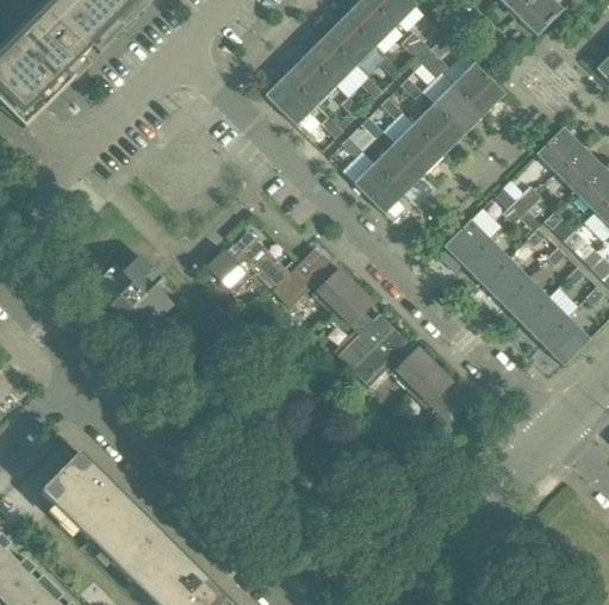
[(0,0),(0,95),(22,117),(23,114),(30,122),(74,79),(67,72),(137,0),(0,0)]
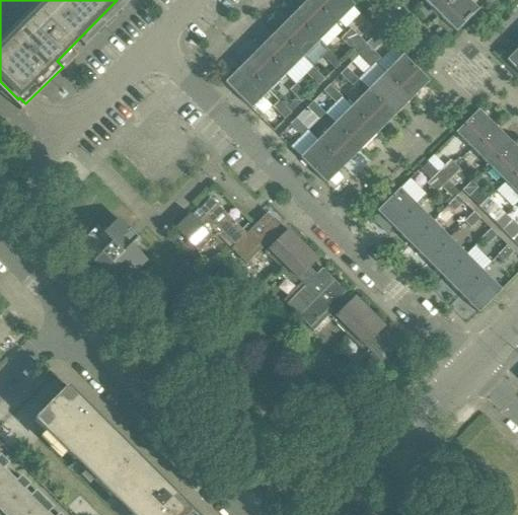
[(304,0),(293,12),(319,38),(337,21),(314,0),(304,0)]
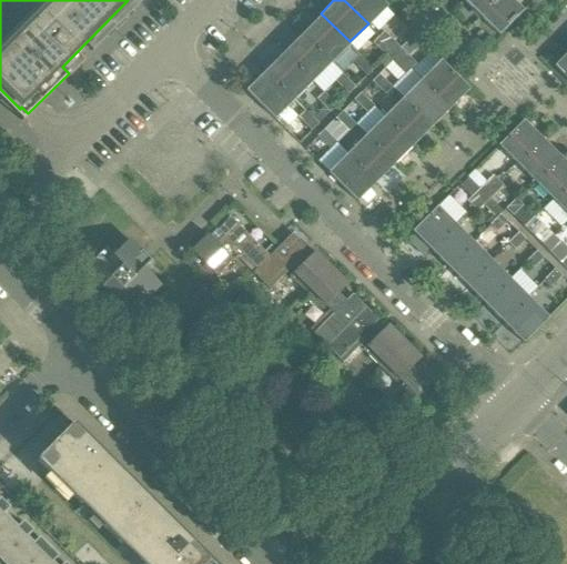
[(344,0),(368,23),(387,3),(384,0),(344,0)]
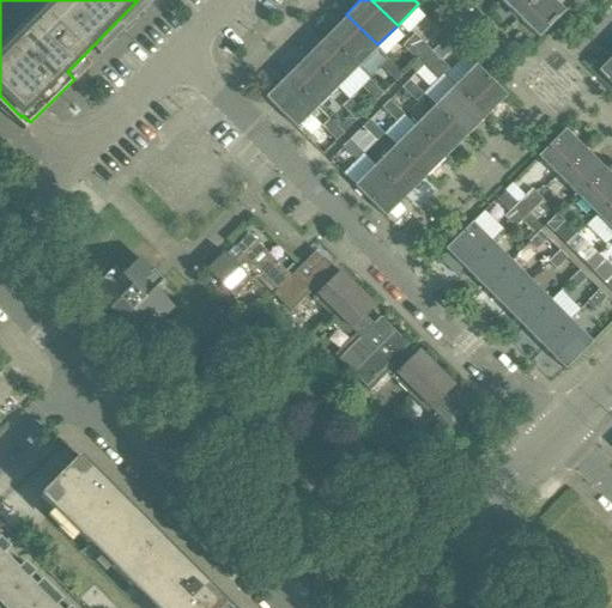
[(504,0),(521,17),(537,0),(504,0)]
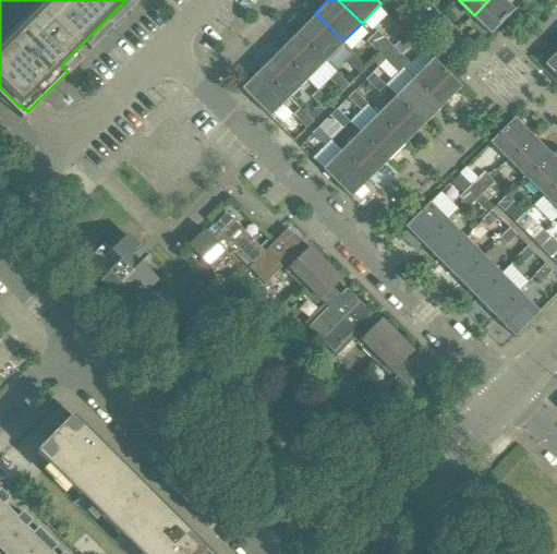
[(488,0),(474,15),(491,32),(515,8),(507,0),(488,0)]
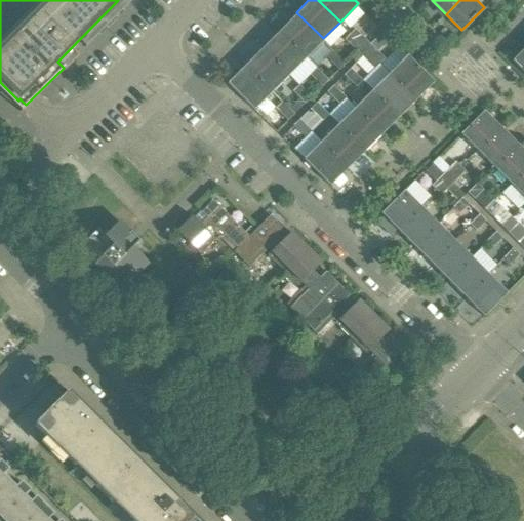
[(296,12),(280,29),(307,55),(323,38),(296,12)]
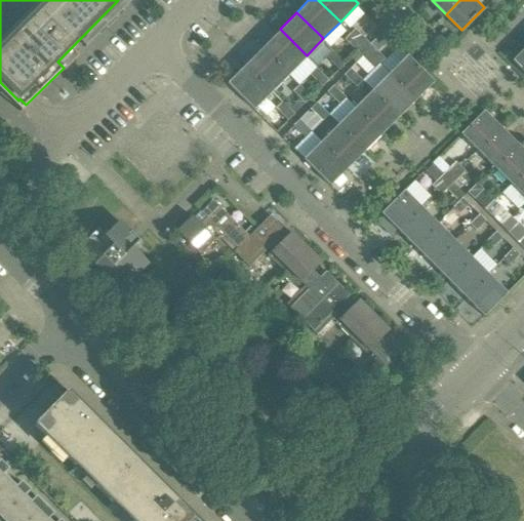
[(346,36),(353,43),(363,34),(356,27),(346,36)]
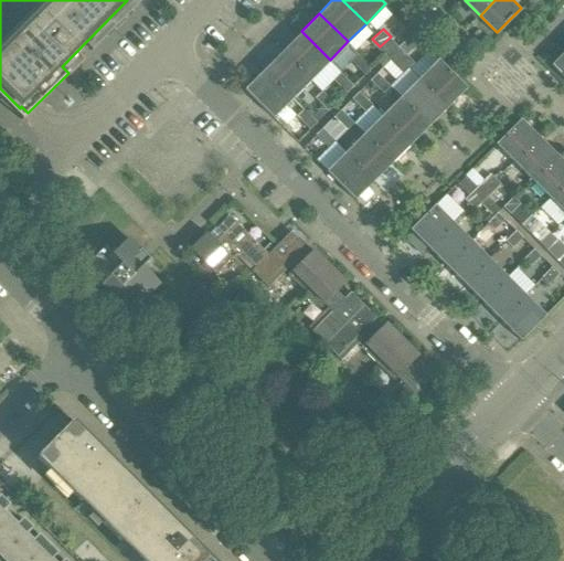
[(301,31),(283,50),(311,78),(330,60),(301,31)]
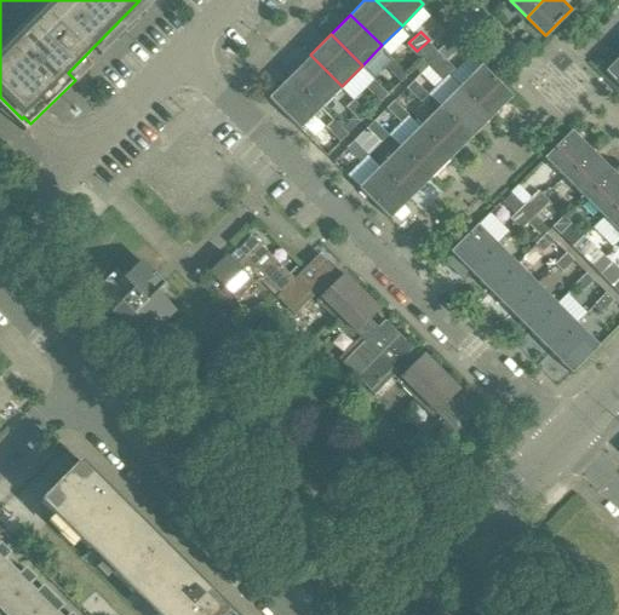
[(417,51),(425,61),(437,49),(429,40),(417,51)]
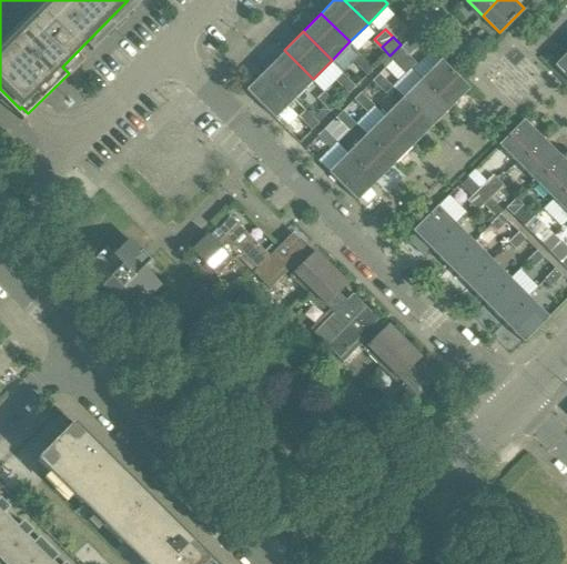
[(390,56),(397,63),(408,52),(401,44),(390,56)]
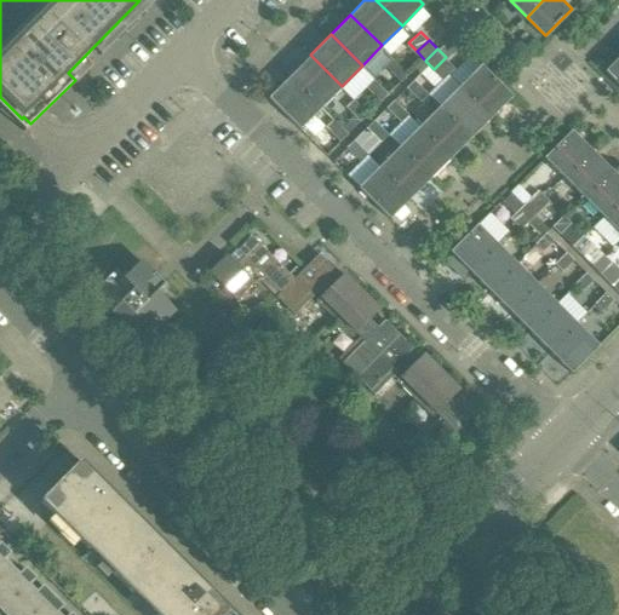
[(310,55),(291,74),(322,105),(342,86),(310,55)]
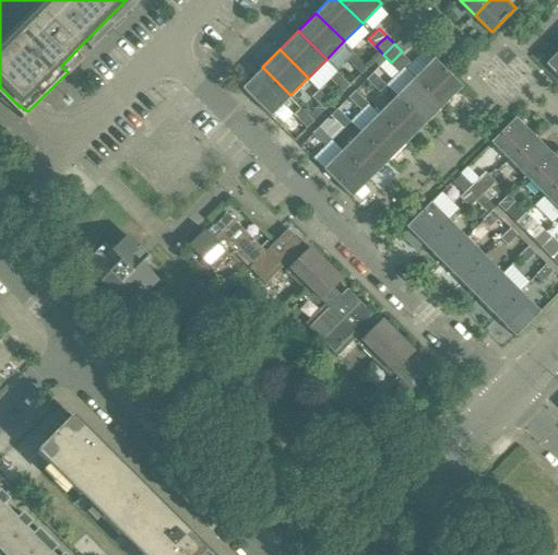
[(557,49),(546,62),(557,73),(557,49)]
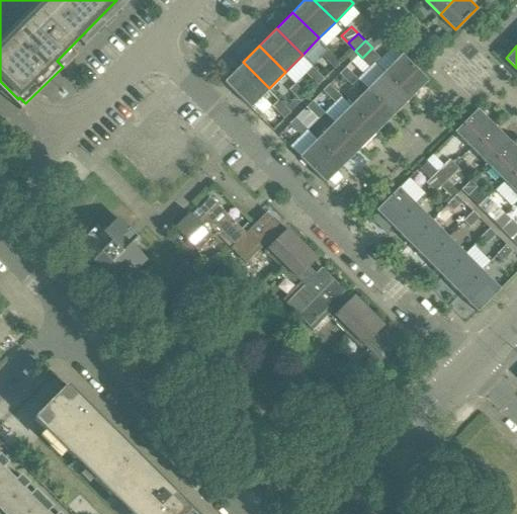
[(323,54),(335,66),(341,60),(329,48),(323,54)]
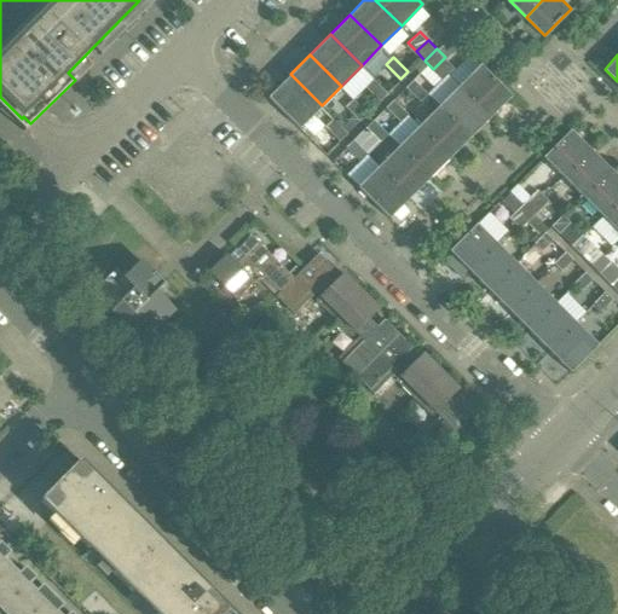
[(445,57),(433,69),(443,77),(454,65),(445,57)]
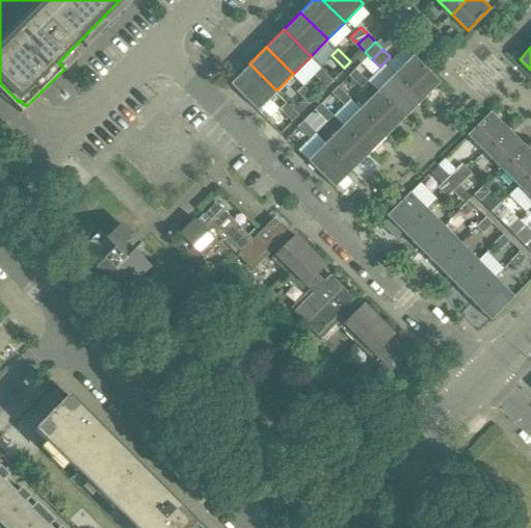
[(414,54),(395,72),(422,99),(441,81),(414,54)]
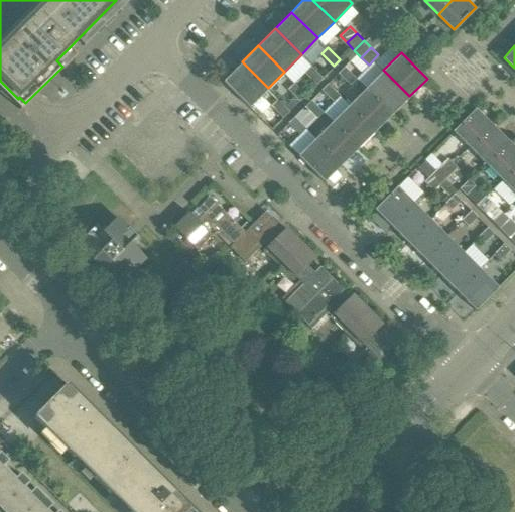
[(268,88),(242,61),(224,80),(250,106),(252,104),(261,112),(267,107),(273,112),(276,109),(271,104),(278,98),(268,88)]
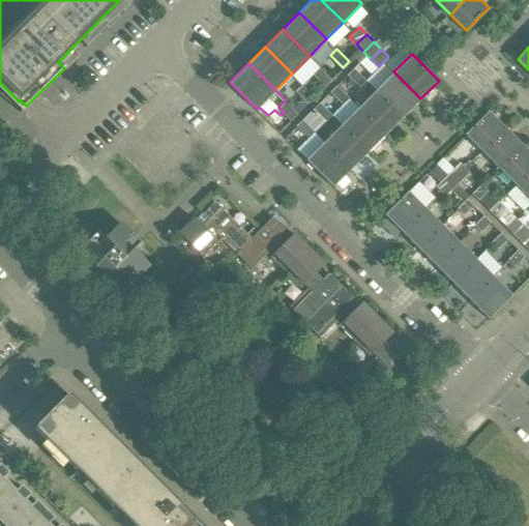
[(314,72),(325,84),(331,78),(320,66),(314,72)]
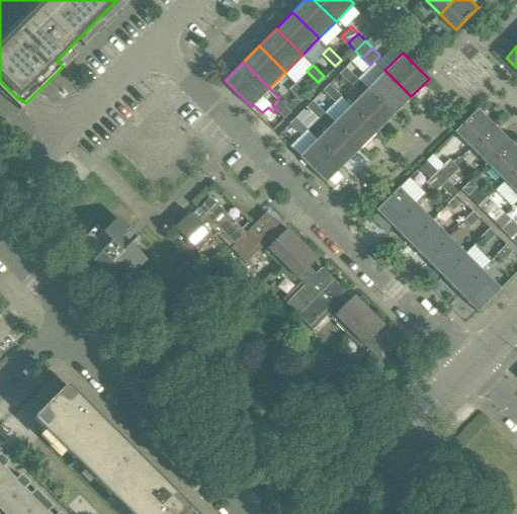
[(346,65),(340,71),(352,83),(358,77),(346,65)]
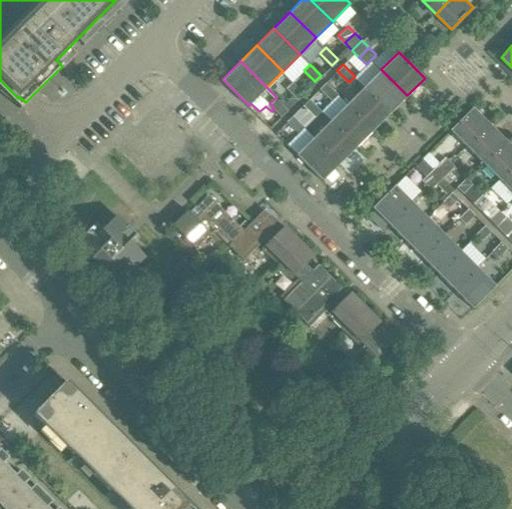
[(381,69),(365,86),(391,112),(407,95),(381,69)]
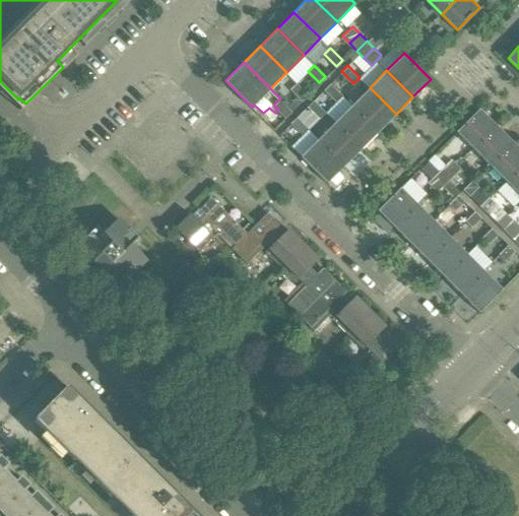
[(290,87),(303,100),(309,93),(297,81),(290,87)]
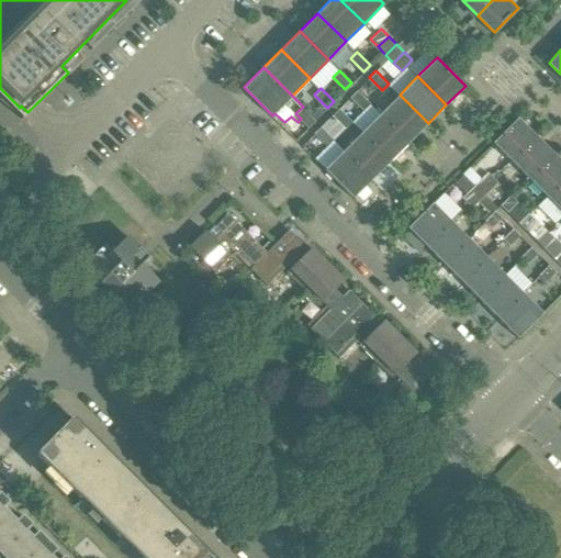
[(358,89),(351,96),(363,108),(370,101),(358,89)]
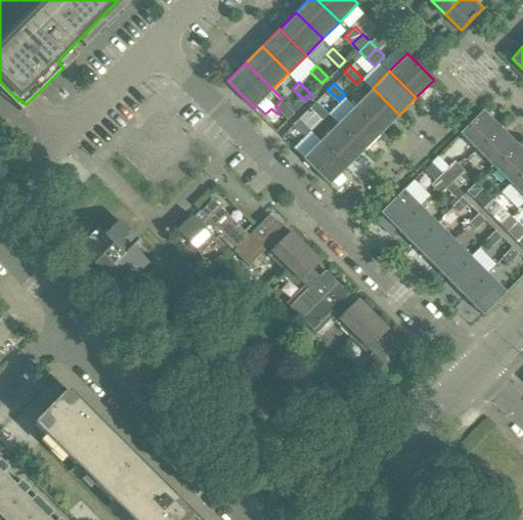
[(373,88),(355,104),(382,131),(399,115),(373,88)]
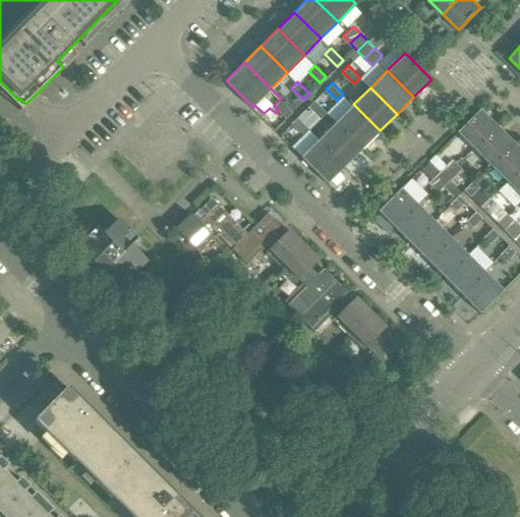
[(274,105),(279,110),(286,116),(292,110),(281,99),(274,105)]
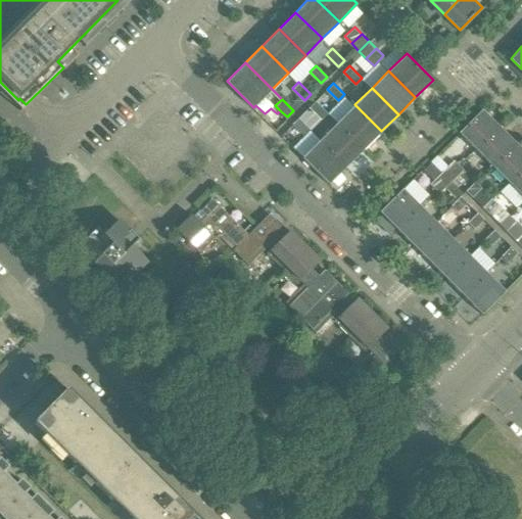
[(316,99),(310,105),(322,118),(328,111),(316,99)]
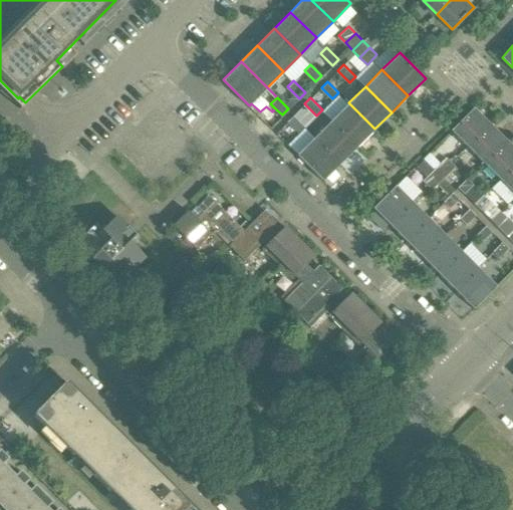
[(348,102),(332,119),(357,146),(374,129),(348,102)]
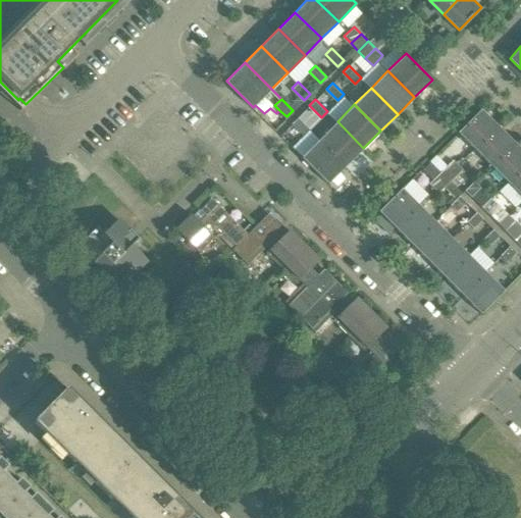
[(459,131),(474,147),(498,123),(481,108),(459,131)]
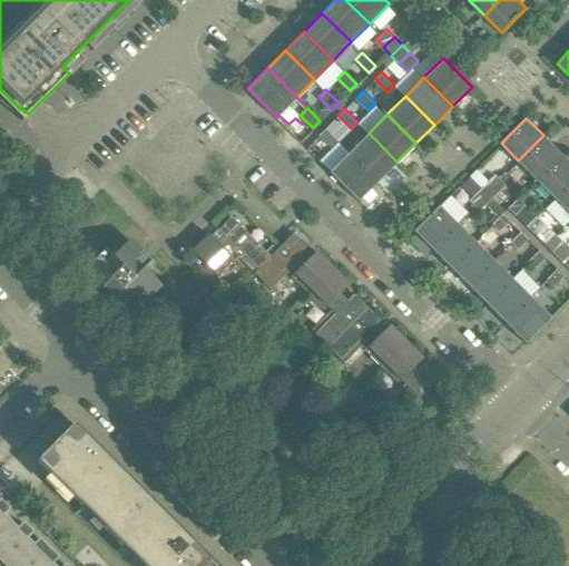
[(326,127),(320,134),(332,147),(339,139),(326,127)]
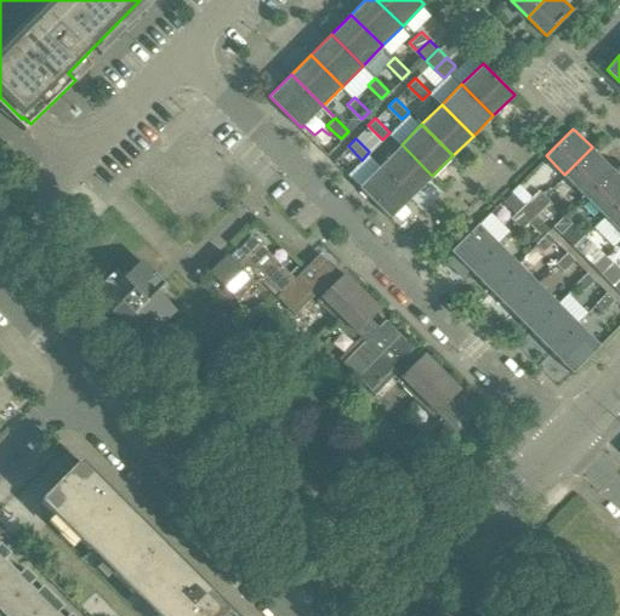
[(402,144),(381,164),(413,195),(432,176),(402,144)]
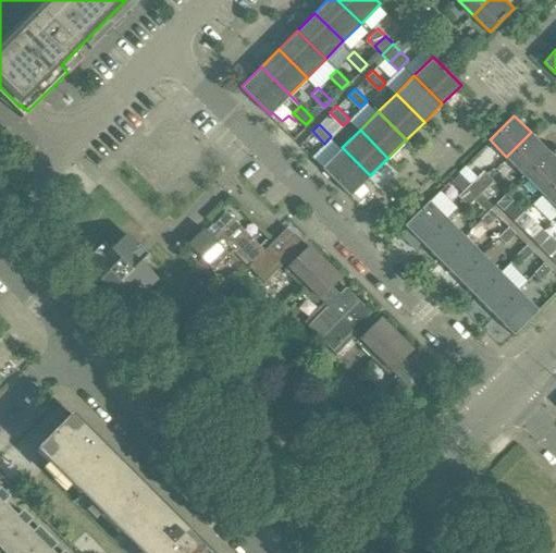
[(506,157),(523,174),(548,149),(531,132),(506,157)]
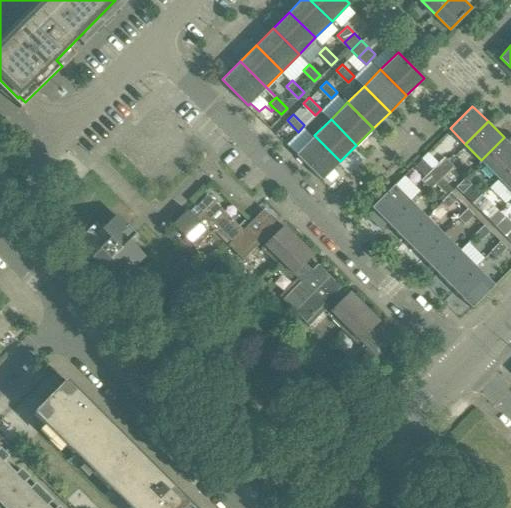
[(340,161),(314,135),(296,153),(322,179),(340,161)]
